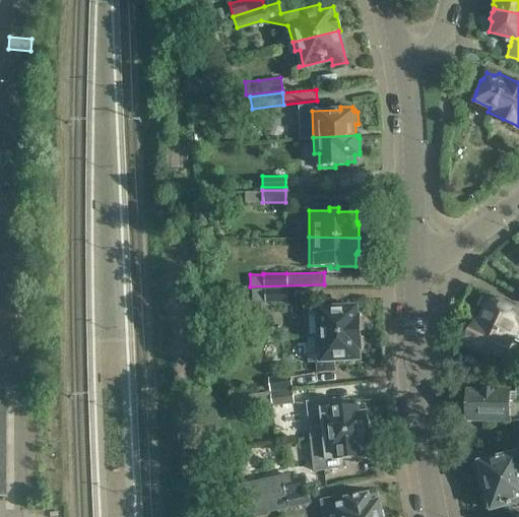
[(286,287),(264,288),(252,288),(253,300),(264,300),(264,301),(286,301),(286,287)]
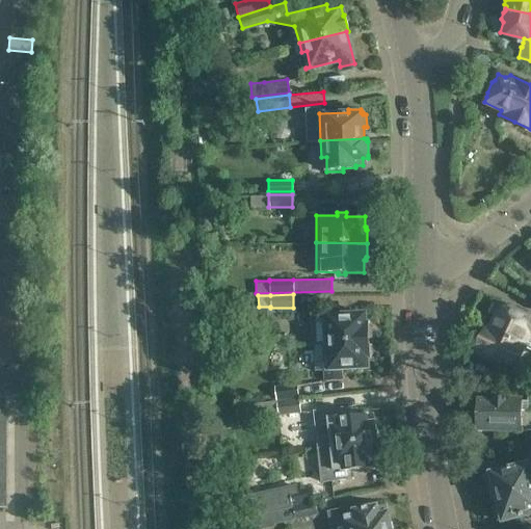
[(496,315),(489,329),(524,345),(530,348),(530,316),(511,308),(510,310),(495,302),(489,313),(496,315)]
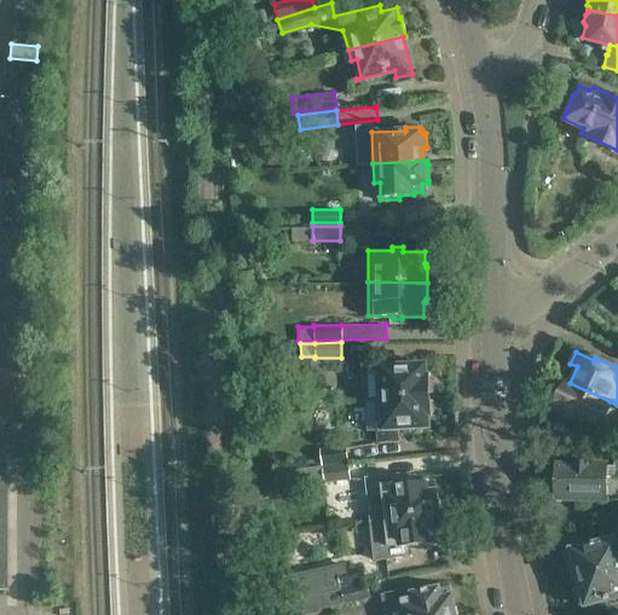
[(374,367),(375,398),(428,395),(428,393),(432,389),(432,382),(428,379),(427,376),(426,376),(425,364),(374,367)]
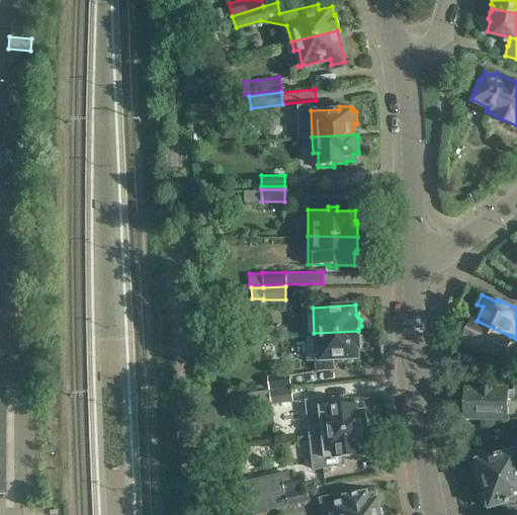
[(464,343),(474,348),(503,360),(508,350),(504,348),(510,336),(477,321),(476,321),(475,322),(474,322),(468,333),(468,334),(464,343)]
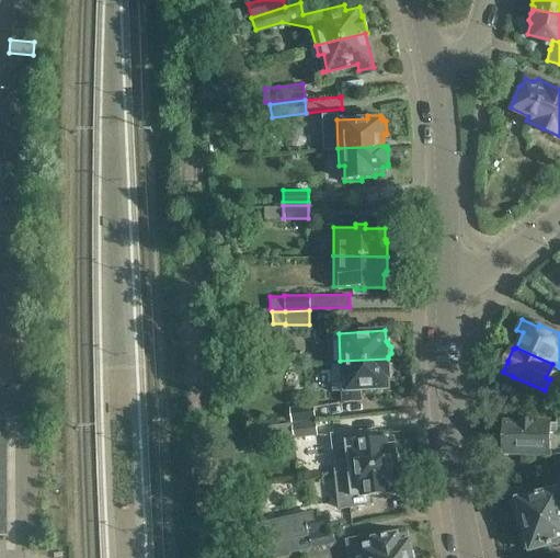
[(331,390),(358,388),(387,387),(387,377),(389,377),(389,374),(392,372),(391,364),(388,362),(388,359),(340,361),(340,363),(330,363),(331,390)]
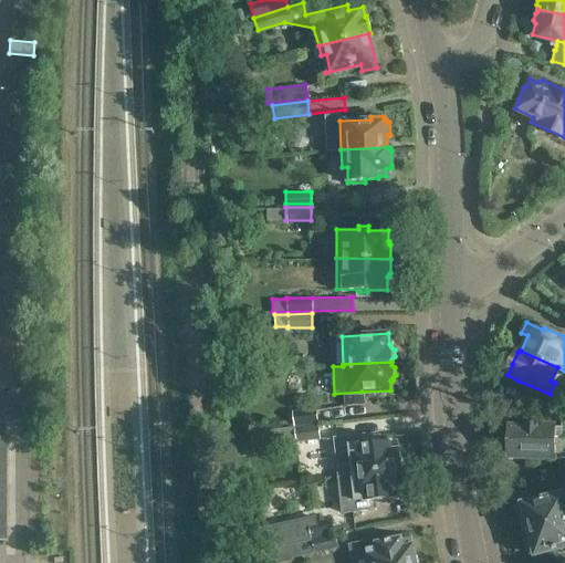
[(293,426),(317,423),(315,408),(292,412),(293,426)]
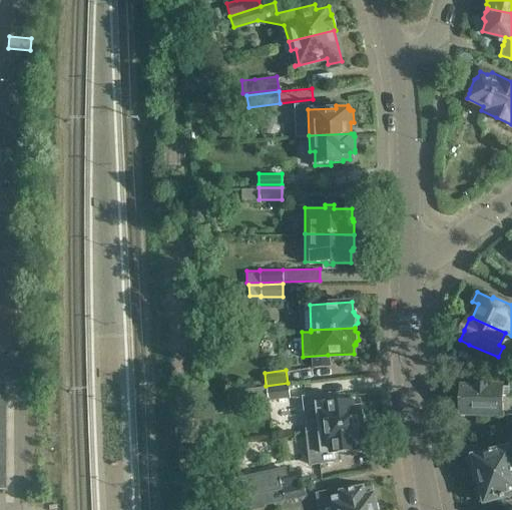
[(508,385),(468,384),(468,385),(461,385),(460,414),(502,415),(502,395),(508,395),(508,392),(511,392),(511,377),(509,377),(508,385)]
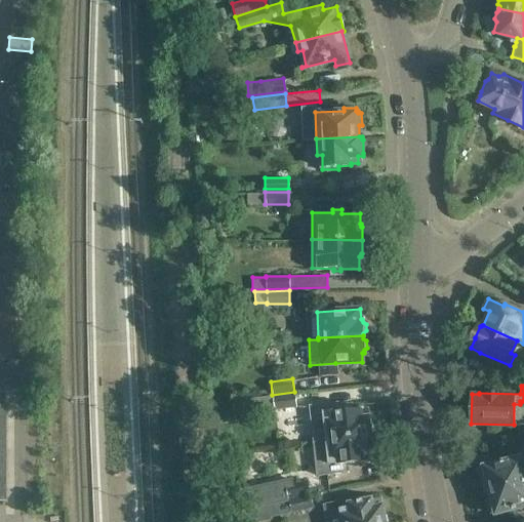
[(294,393),(268,397),(269,405),(274,405),(274,408),(296,405),(294,393)]
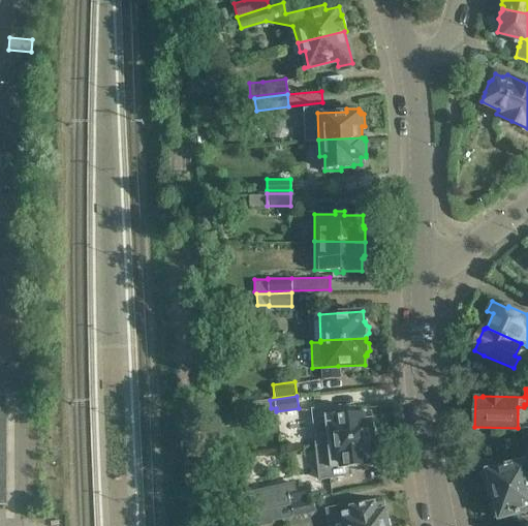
[(315,443),(329,442),(373,437),(373,434),(375,432),(374,425),(372,423),(371,420),(370,420),(369,410),(342,413),(341,403),(311,407),(315,443)]
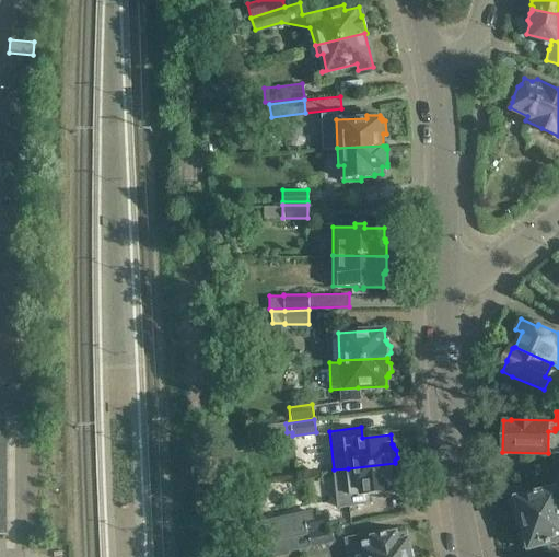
[(399,475),(398,467),(396,466),(395,463),(348,468),(350,485),(342,486),(345,505),(369,502),(368,495),(397,491),(396,482),(397,482),(397,478),(399,475)]
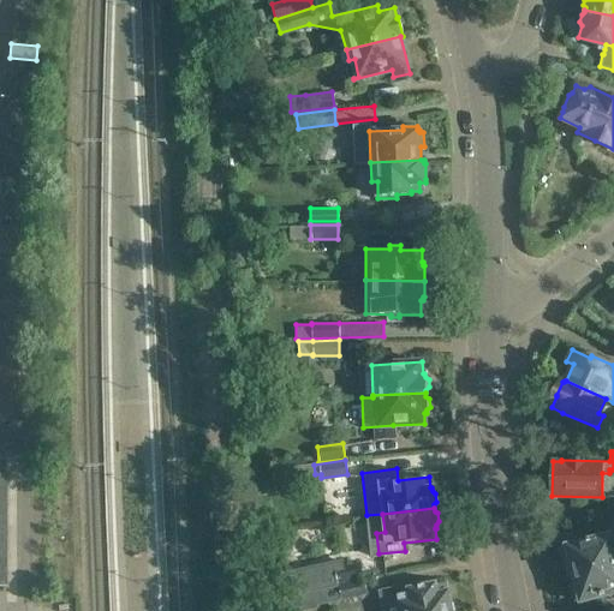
[(567,549),(564,550),(570,574),(613,562),(613,546),(610,534),(566,545),(567,549)]
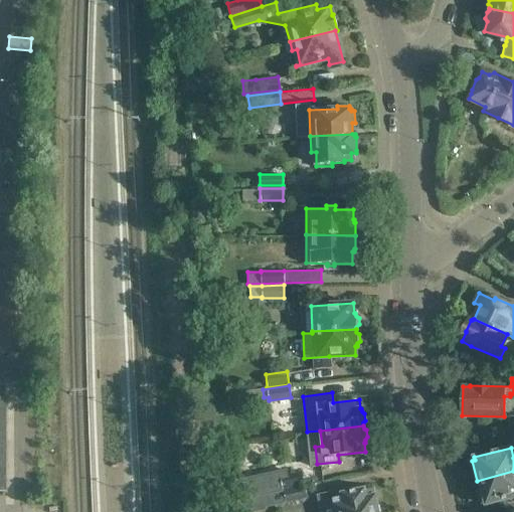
[(233,479),(236,496),(266,490),(283,487),(282,482),(281,475),(287,474),(286,468),(233,479)]
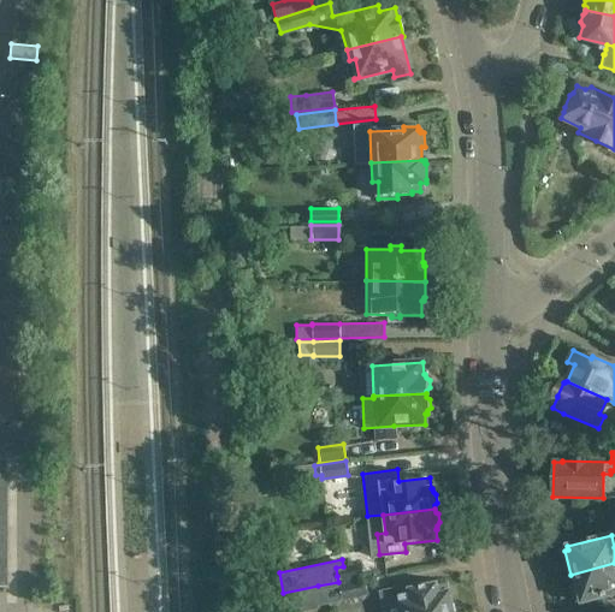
[(337,576),(338,582),(365,577),(361,563),(343,566),(336,568),(337,576)]
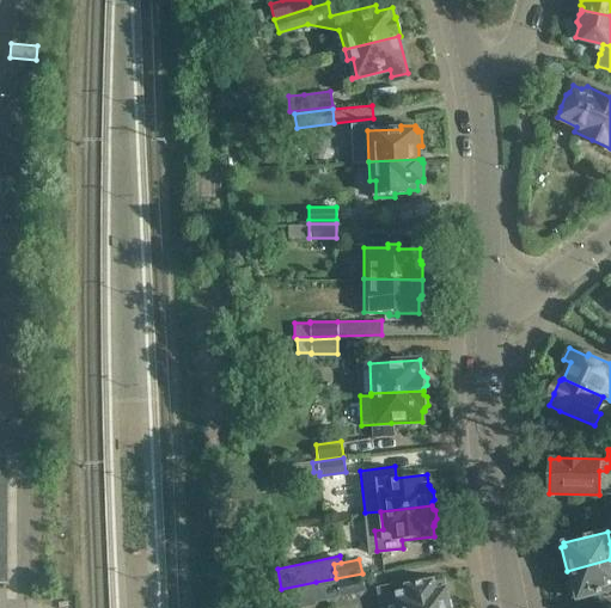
[(610,559),(567,571),(573,595),(576,595),(578,597),(598,593),(600,600),(605,602),(610,600),(610,559)]
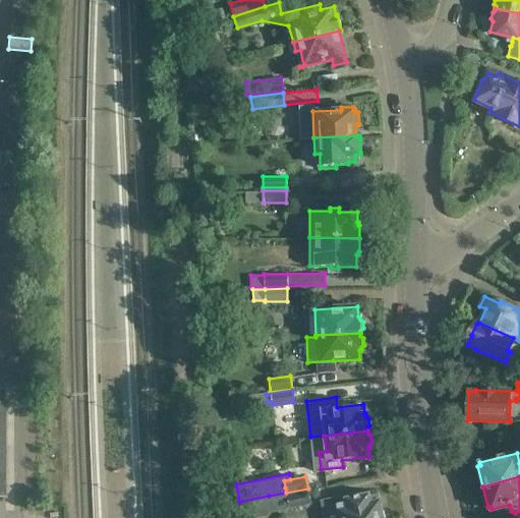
[(324,517),(382,517),(384,516),(383,509),(380,508),(378,495),(362,498),(361,490),(333,496),(334,496),(320,499),(324,517)]
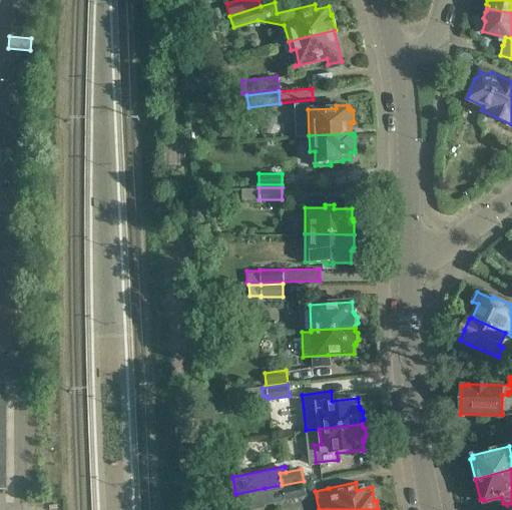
[(304,483),(282,488),(284,498),(285,499),(306,495),(304,483)]
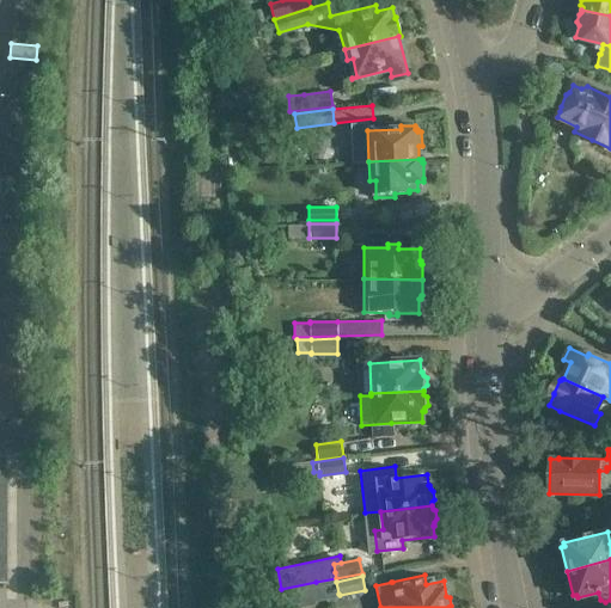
[(336,582),(336,578),(281,589),(285,607),(315,601),(315,599),(338,594),(336,582)]
